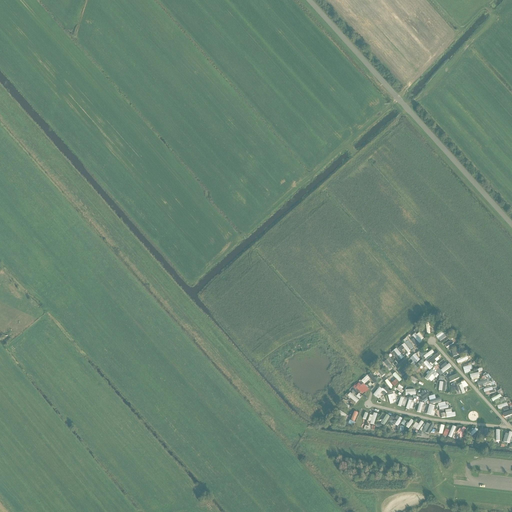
[(447,335),(442,329),(435,336),(440,342),(447,335)]
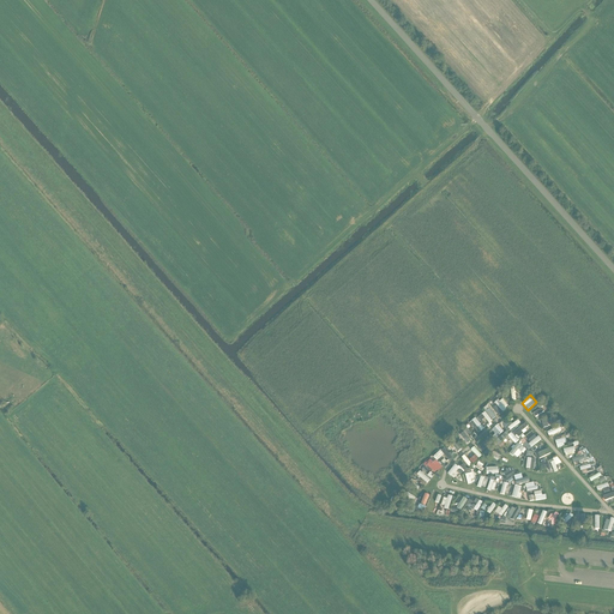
[(501,398),(499,401),(497,398),(493,402),(501,411),(507,405),(501,398)]
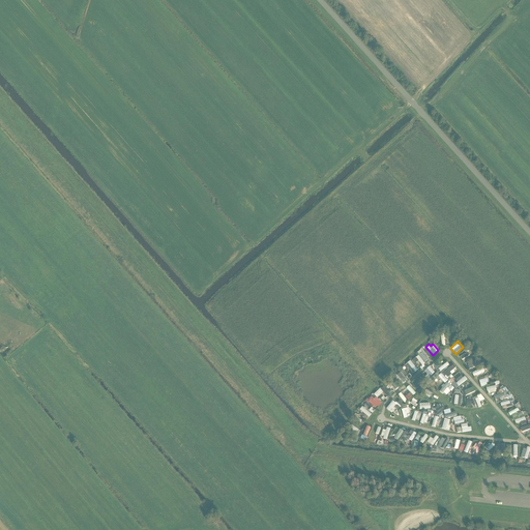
[(421,365),(424,363),(418,355),(415,357),(421,365)]
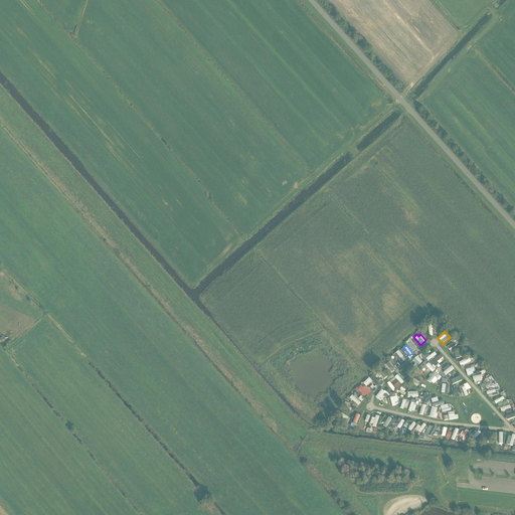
[(397,350),(393,354),(396,358),(397,357),(401,361),(405,358),(397,350)]
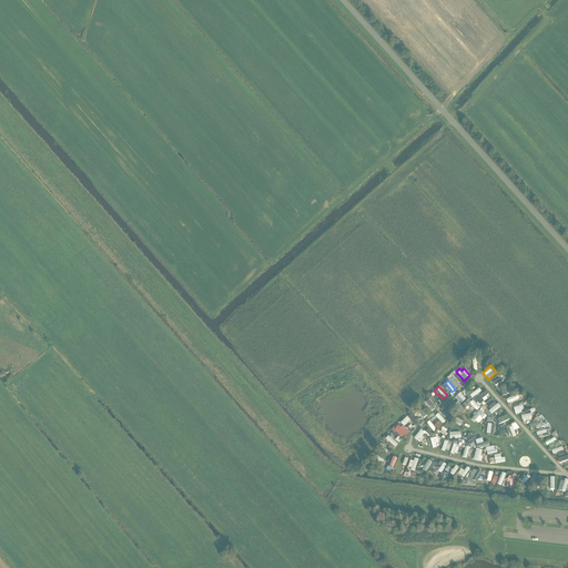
[(478,387),(469,394),(472,397),(482,392),(478,387)]
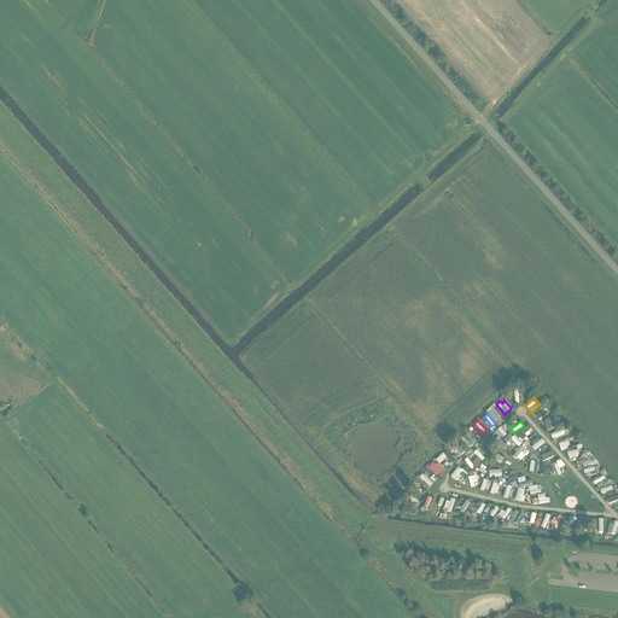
[(494,433),(497,436),(495,438),(499,442),(506,432),(499,427),(494,433)]
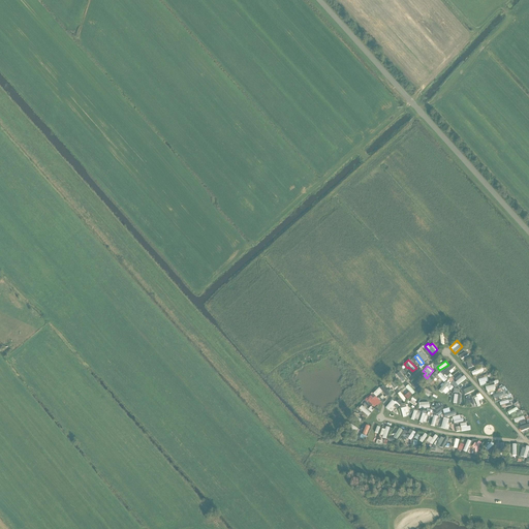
[(481,367),(471,372),(473,376),(484,371),(481,367)]
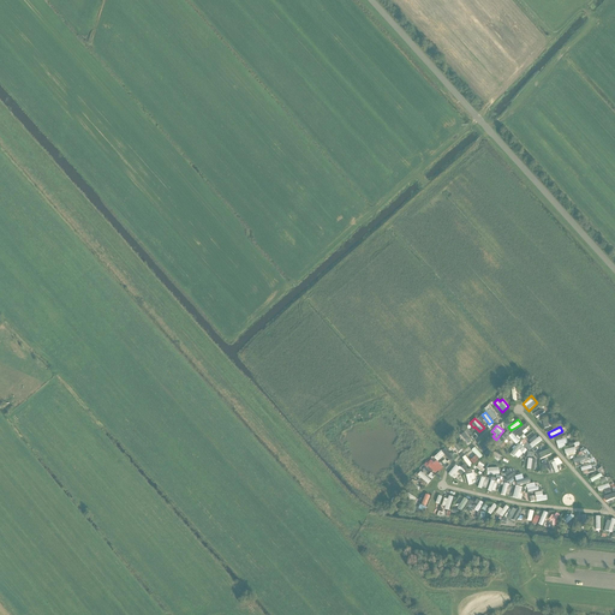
[(460,435),(467,445),(471,442),(464,431),(460,435)]
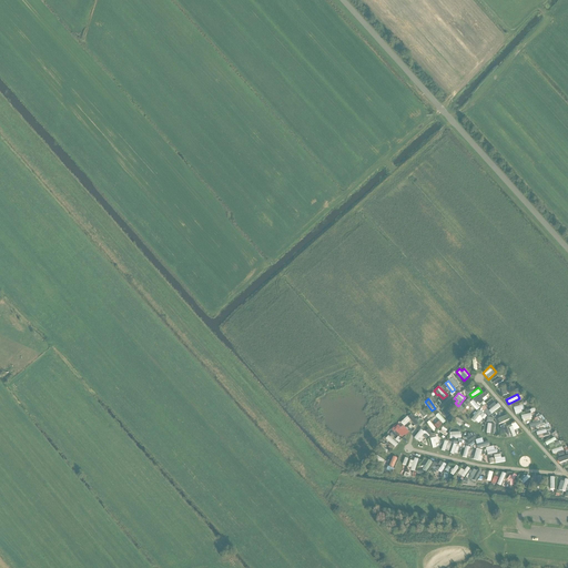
[(472,399),(469,401),(467,398),(462,404),(464,406),(468,403),(476,411),(479,407),(472,399)]
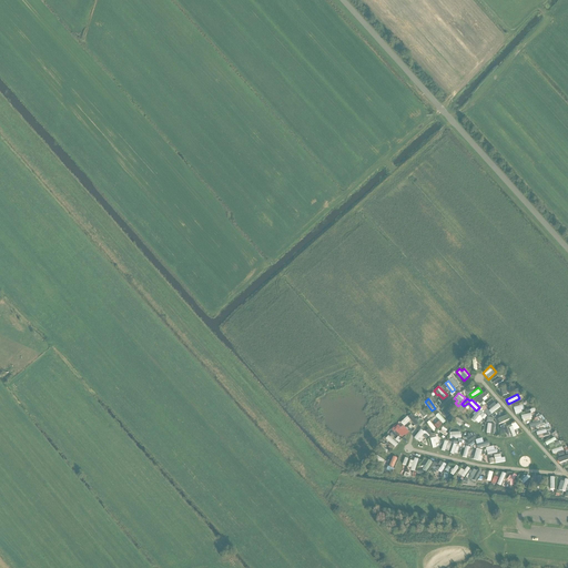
[(493,411),(500,407),(497,402),(490,405),(493,411)]
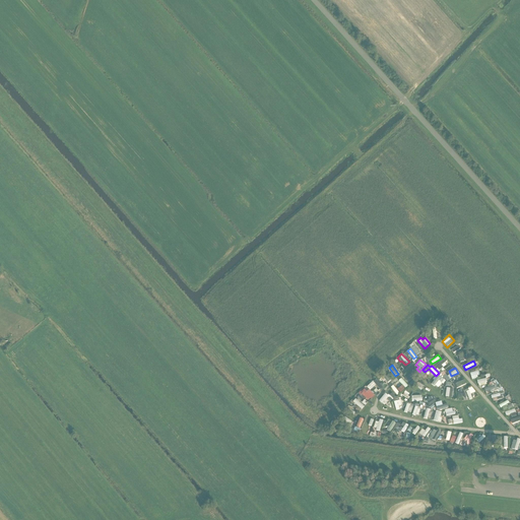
[(385,374),(382,376),(387,382),(390,380),(385,374)]
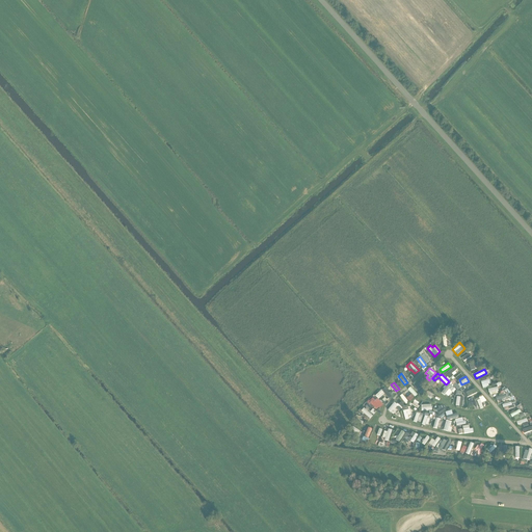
[(450,382),(442,394),(447,397),(451,391),(453,393),(455,389),(452,386),(453,384),(450,382)]
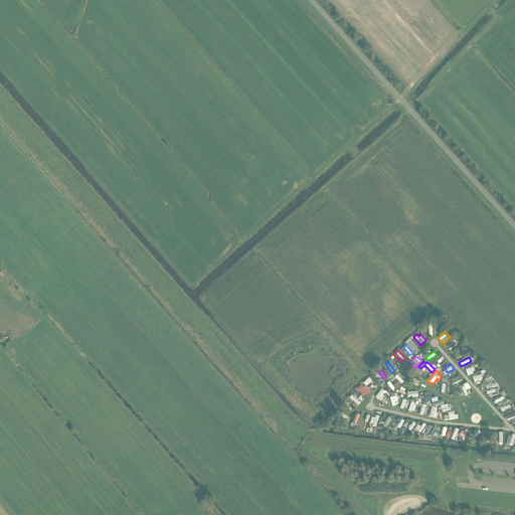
[(480,373),(472,376),(474,383),(482,380),(480,373)]
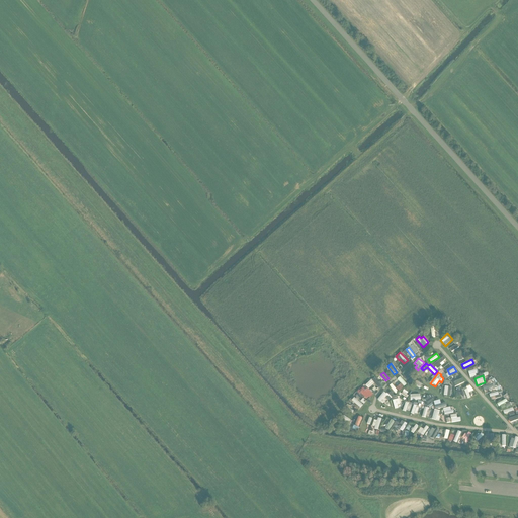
[(454,386),(463,382),(461,377),(452,381),(454,386)]
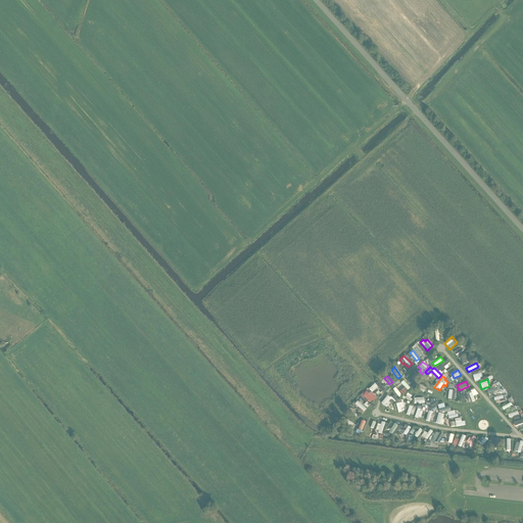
[(368,387),(371,391),(378,387),(375,383),(368,387)]
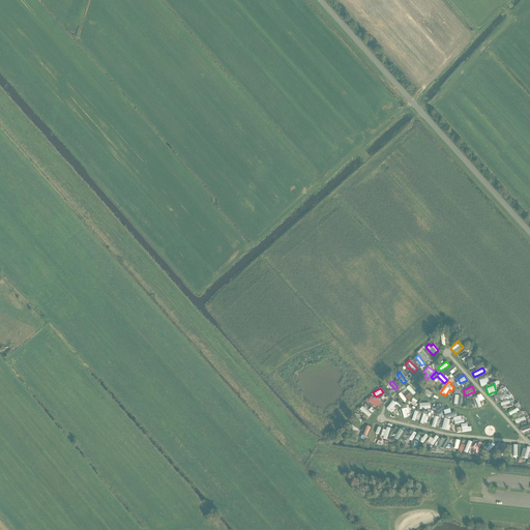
[(375,408),(377,405),(370,399),(367,401),(375,408)]
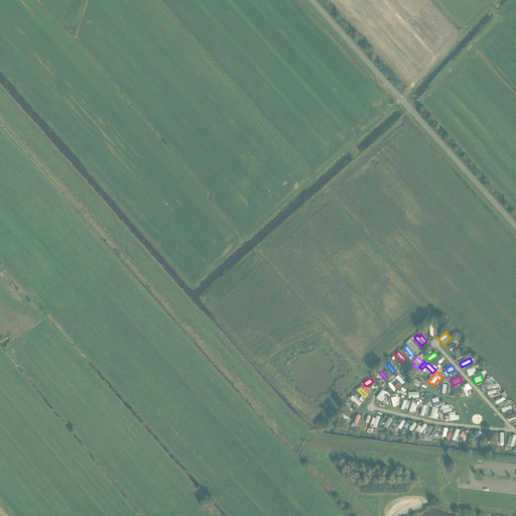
[(375,397),(379,400),(385,394),(388,397),(389,395),(382,389),(375,397)]
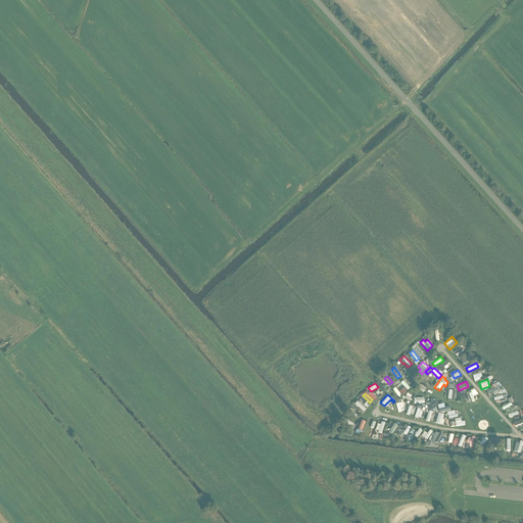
[(498,400),(503,399),(503,395),(493,396),(494,403),(500,402),(498,400)]
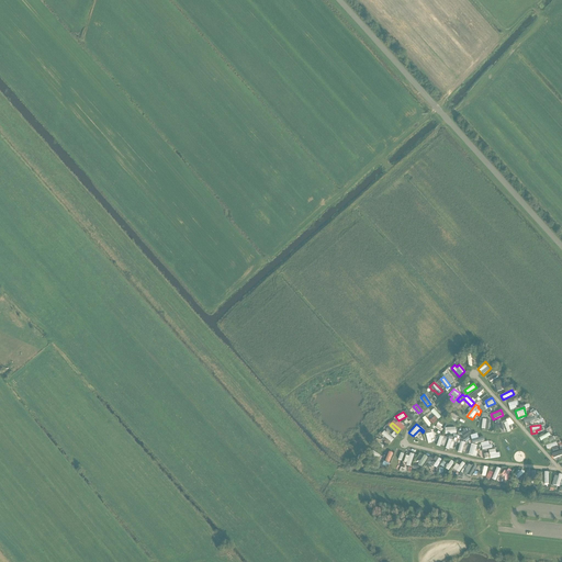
[(381,434),(391,442),(393,439),(383,430),(381,434)]
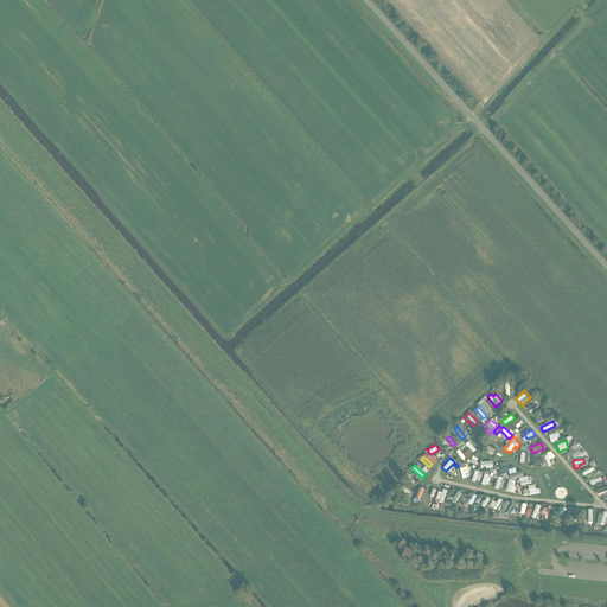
[(540,494),(538,489),(535,489),(535,484),(526,485),(529,496),(540,494)]
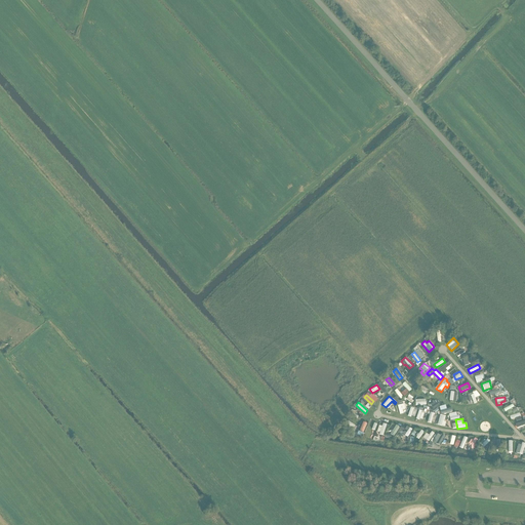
[(376,431),(384,433),(386,423),(382,422),(381,426),(378,425),(376,431)]
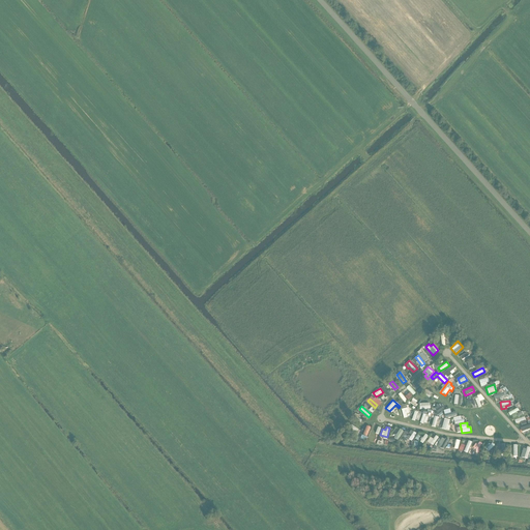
[(408,434),(406,438),(403,437),(400,442),(404,443),(406,439),(412,441),(416,433),(410,430),(408,434)]
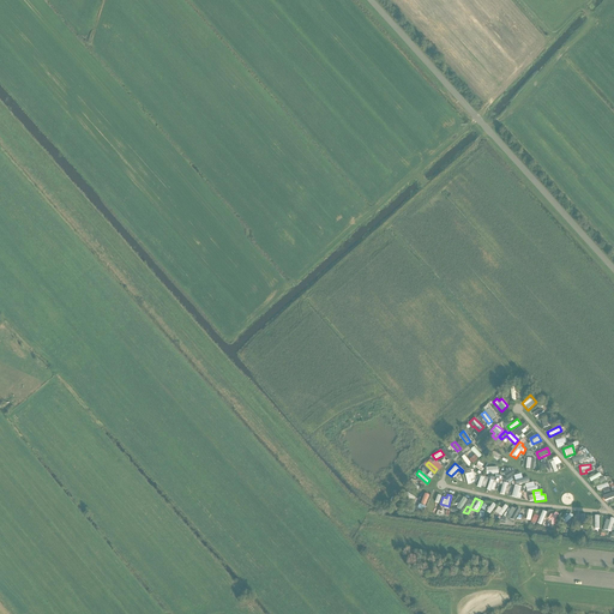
[(492,501),(486,511),(489,513),(497,505),(492,501)]
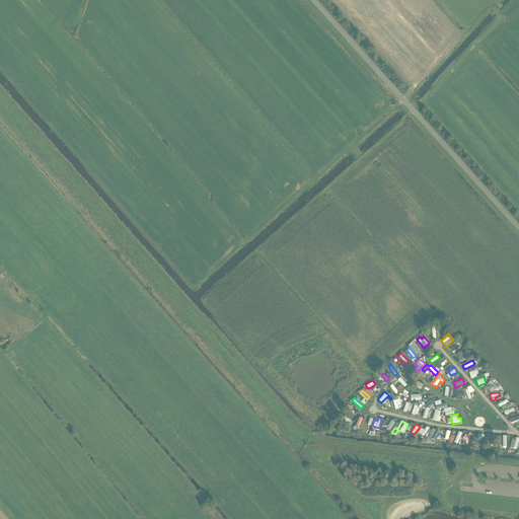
[(424,430),(421,428),(418,432),(423,436),(429,428),(426,426),(424,430)]
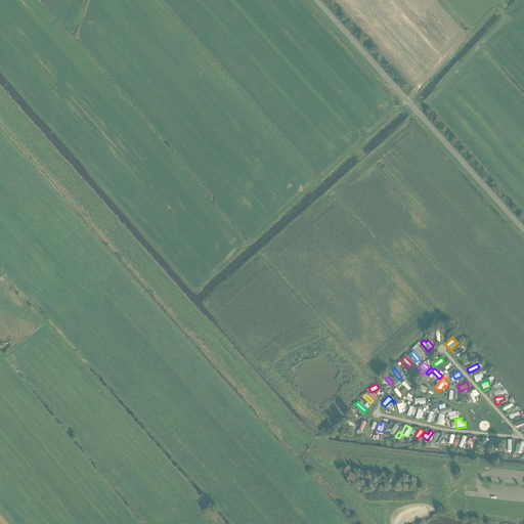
[(469,438),(467,443),(465,443),(463,448),(468,449),(469,444),(473,445),(475,437),(473,437),(472,439),(469,438)]
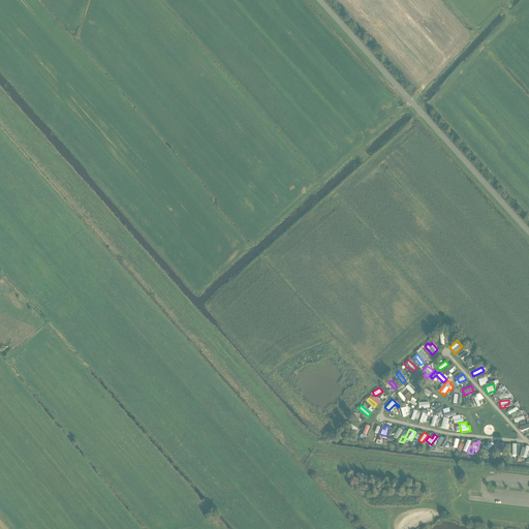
[(511,450),(506,450),(506,458),(517,458),(516,443),(511,443),(511,450)]
